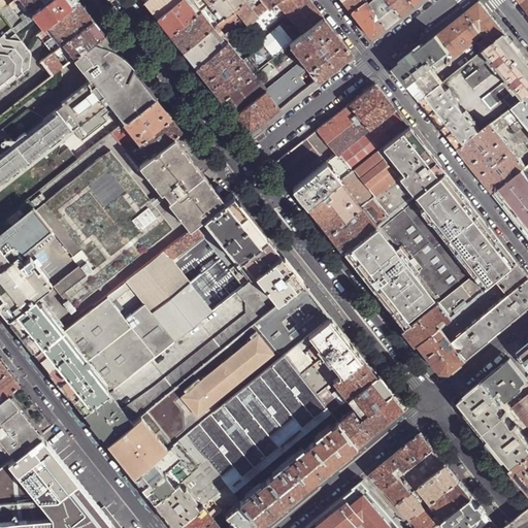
[(12,0),(0,0),(0,10),(9,3),(12,0)]
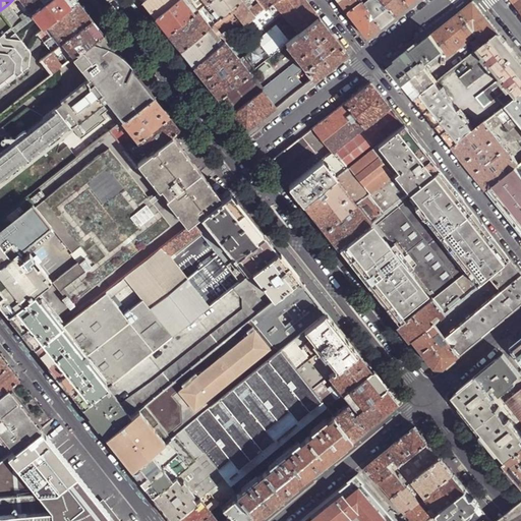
[(20,0),(31,12),(32,11),(35,10),(46,0),(20,0)]
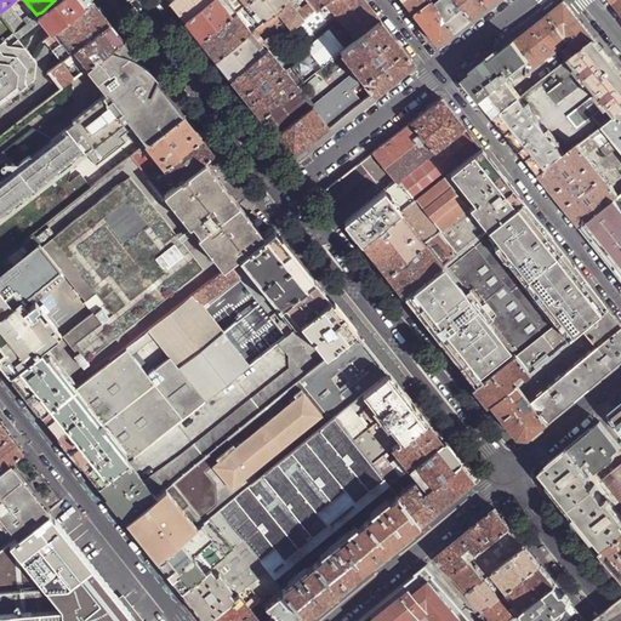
[(90,0),(55,0),(41,12),(56,30),(92,3),(90,0)]
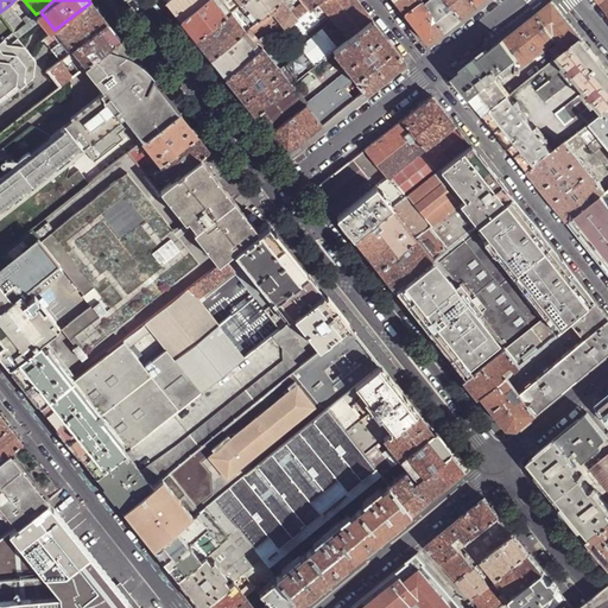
[(164,0),(175,13),(182,21),(208,0),(164,0)]
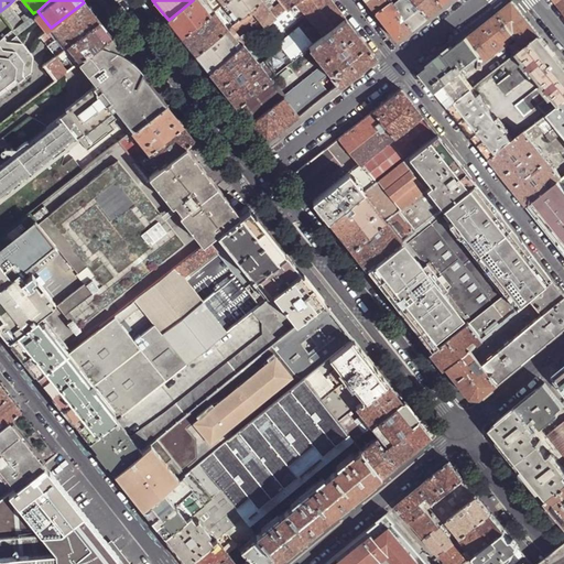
[(179,32),(183,38),(215,12),(205,0),(193,0),(169,20),(179,32)]
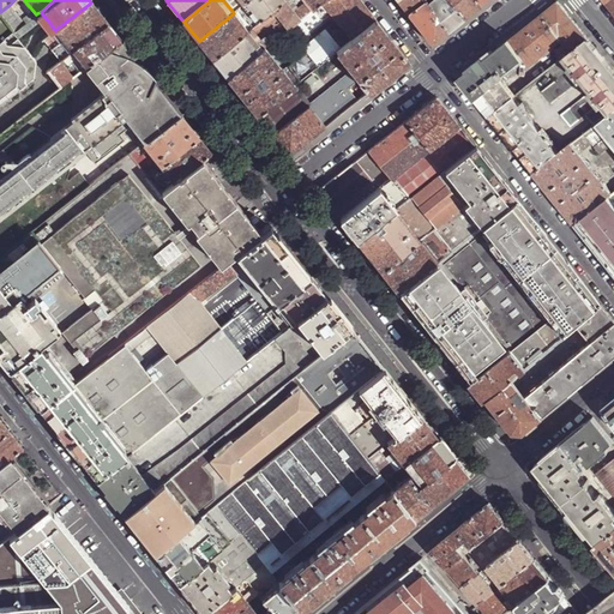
[(258,24),(286,2),(286,1),(284,0),(250,0),(244,5),(258,24)]
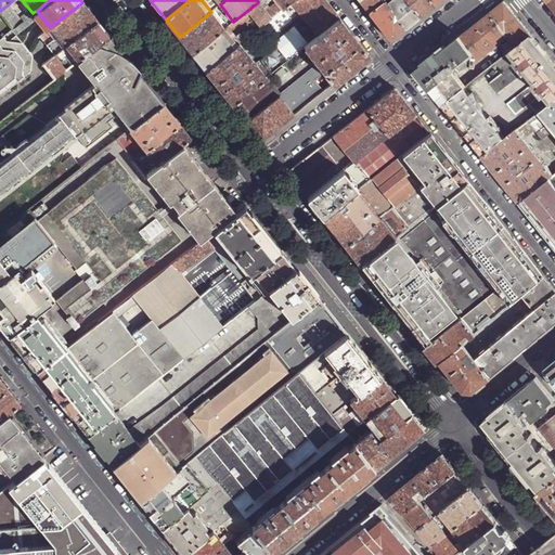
[(324,0),(294,0),(271,18),(245,40),(255,52),(271,39),(276,47),(287,61),(305,47),(339,18),(324,0)]
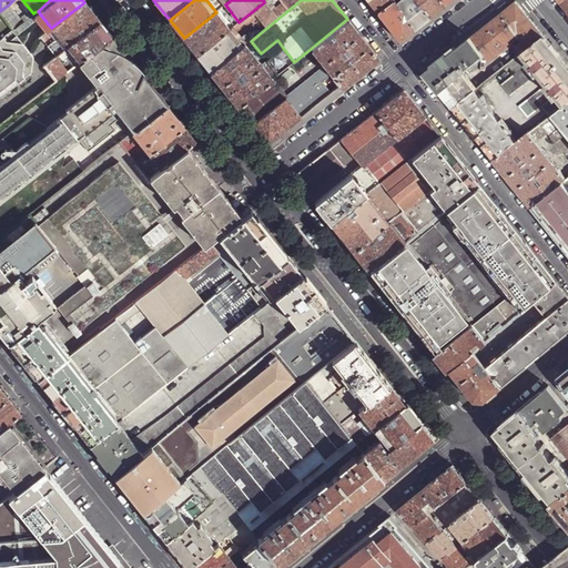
[(264,2),(272,12),(275,9),(267,0),(266,0),(264,1),(264,2)]
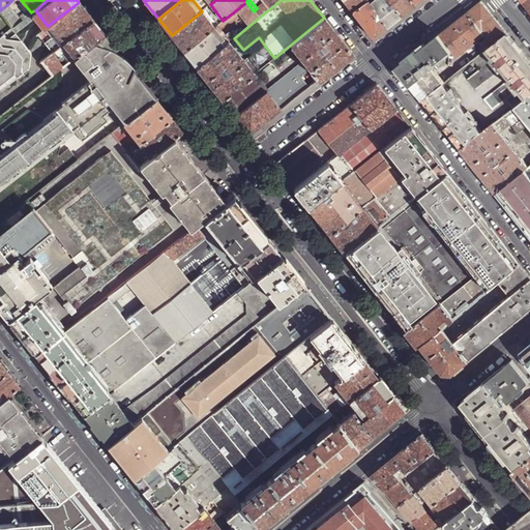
[(259,18),(281,0),(262,0),(264,2),(257,8),(254,11),(259,18)]
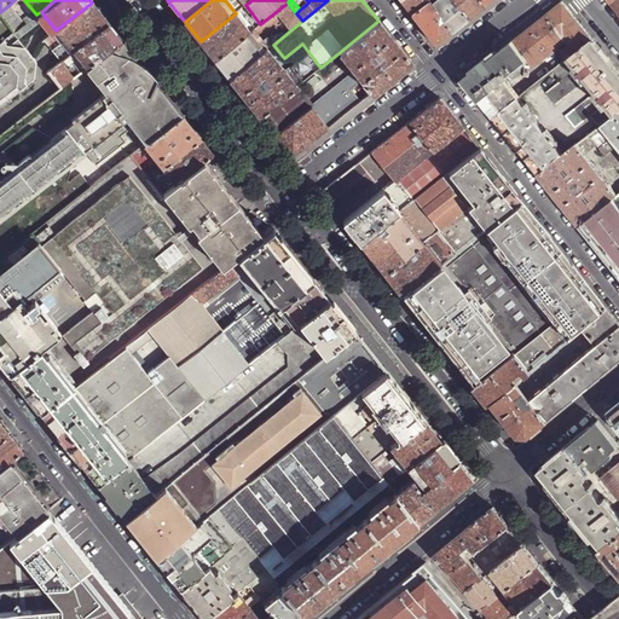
[(399,0),(405,7),(411,13),(428,0),(427,0),(399,0)]
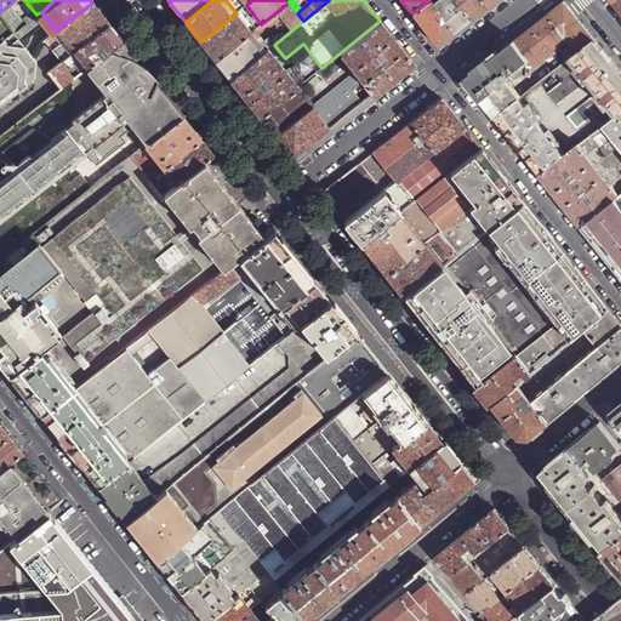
[(445,38),(454,32),(429,0),(412,13),(437,45),(445,38)]
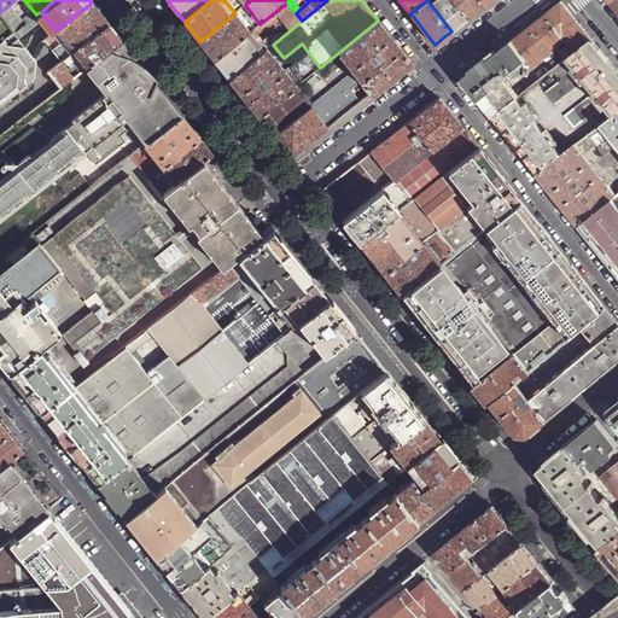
[(461,23),(467,18),(452,0),(426,0),(427,0),(452,31),(461,23)]
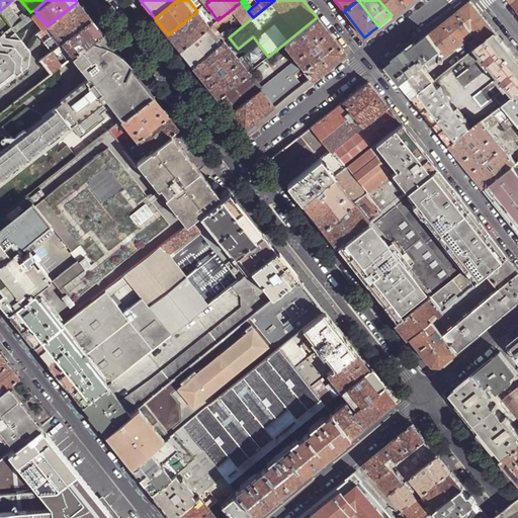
[(399,10),(406,5),(401,0),(378,0),(392,15),(399,10)]
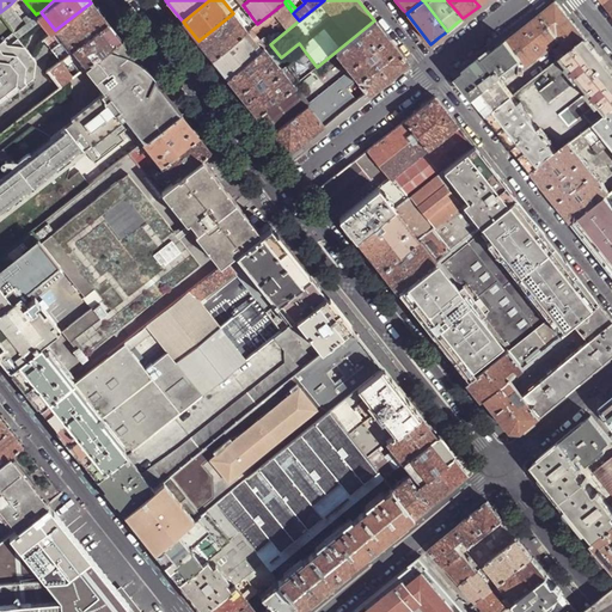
[(611,0),(600,0),(611,13),(611,0)]
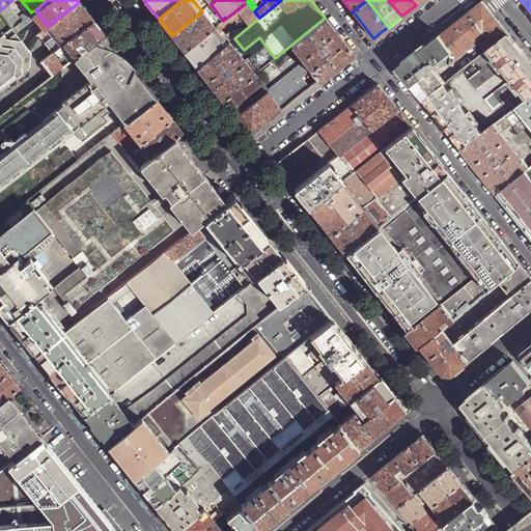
[(466,15),(440,34),(453,51),(457,57),(478,40),(486,51),(508,33),(496,18),(482,1),(466,15)]
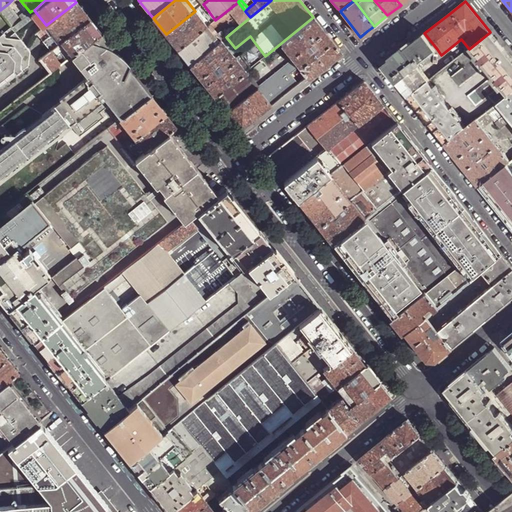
[(50,50),(52,50),(55,47),(61,42),(90,19),(81,8),(76,2),(46,25),(44,27),(36,33),(50,50)]
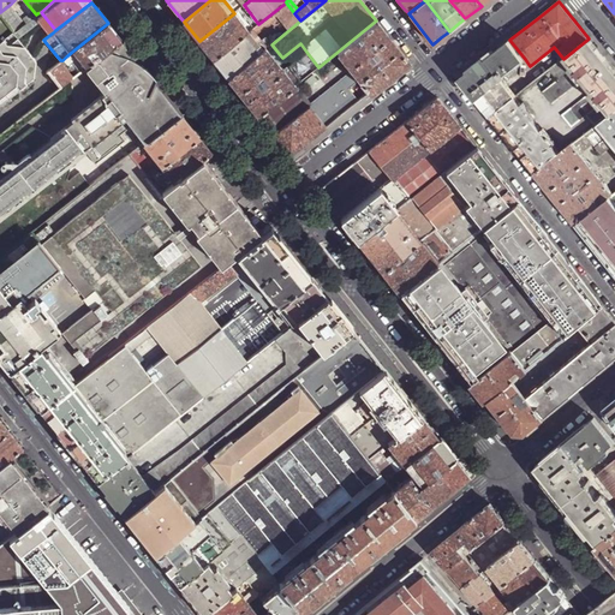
[(249,31),(264,51),(267,48),(272,45),(300,21),(294,13),(286,3),(258,24),(249,31)]
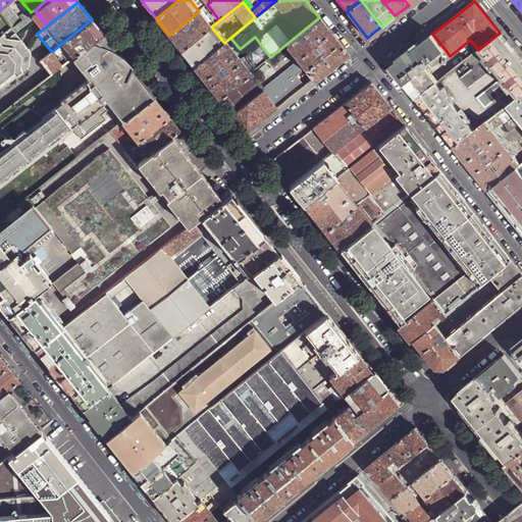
[(22,19),(9,3),(0,10),(0,11),(6,19),(11,15),(17,23),(22,19)]
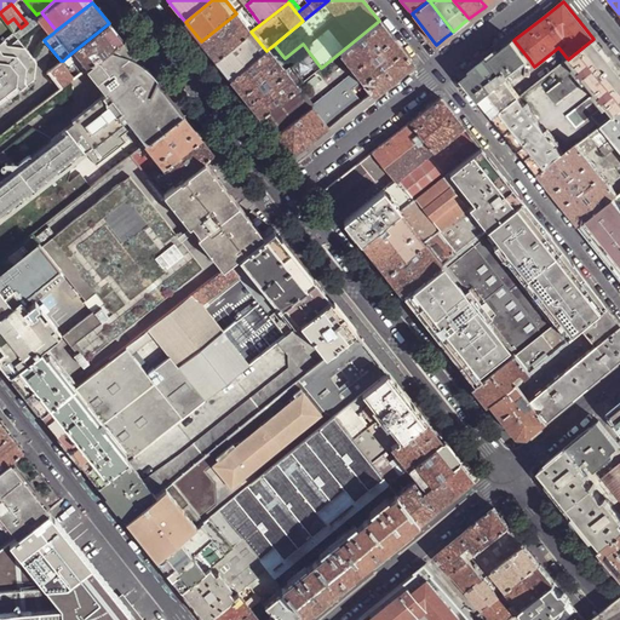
[(38,13),(53,33),(56,30),(41,12),(38,13)]
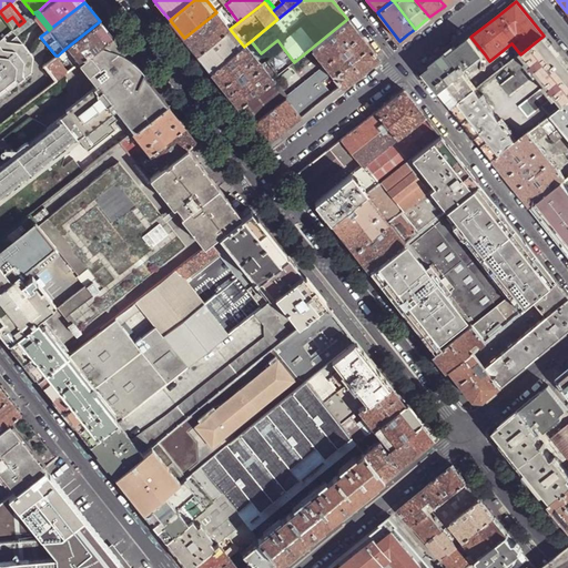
[(190,46),(198,54),(230,29),(216,12),(184,38),(190,46)]
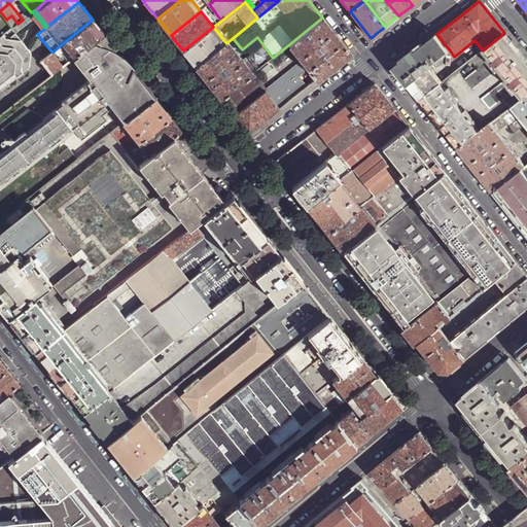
[(351,54),(322,18),(289,44),(304,63),(317,80),(334,67),(351,54)]
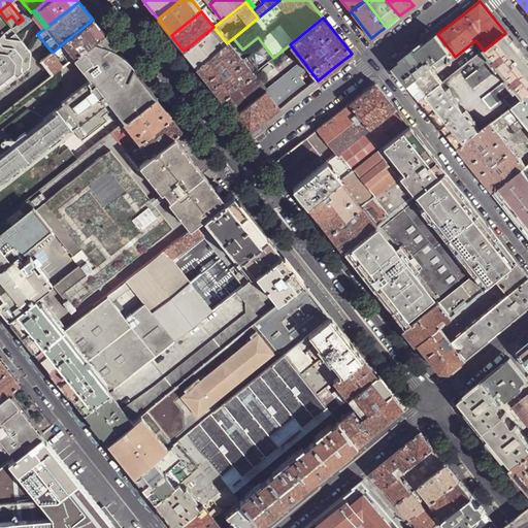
[(98,26),(93,20),(63,43),(67,47),(74,57),(104,34),(98,26)]
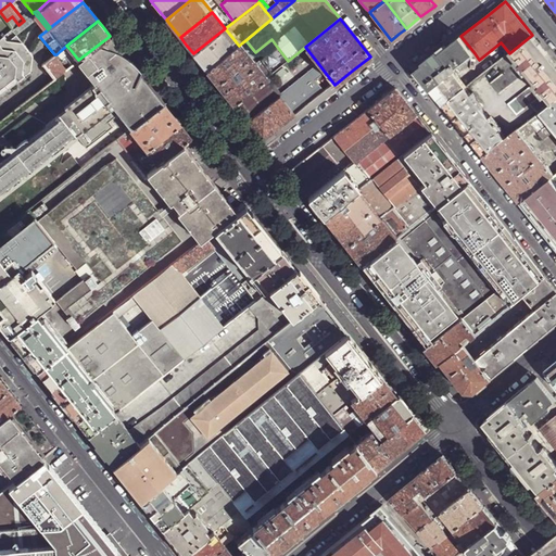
[(12,28),(4,35),(9,40),(16,34),(12,28)]
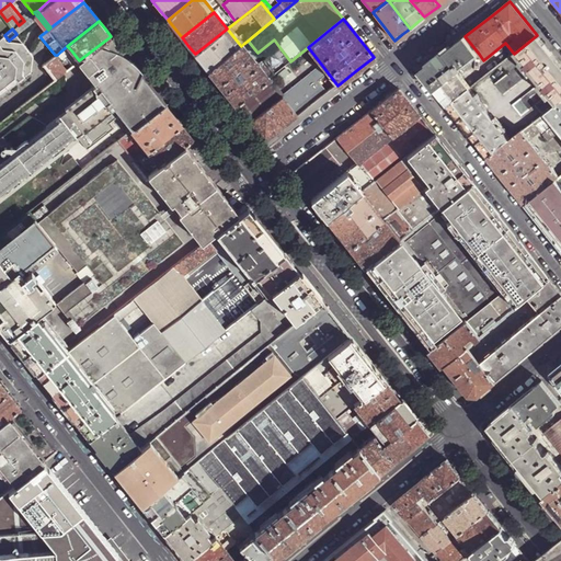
[(203,65),(209,71),(241,46),(227,29),(195,54),(203,65)]
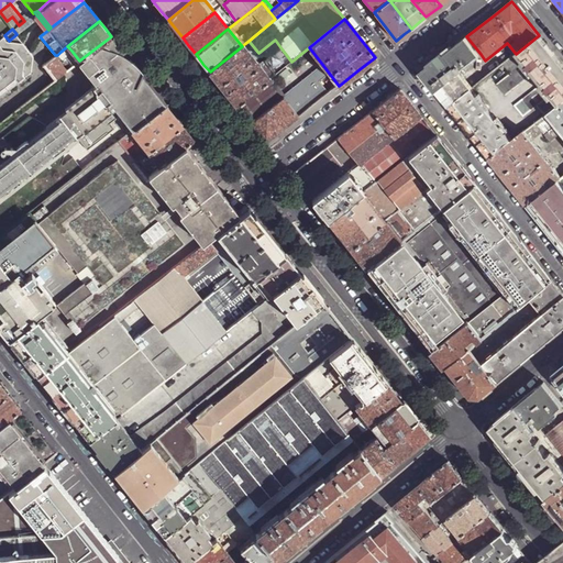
[(34,55),(17,34),(9,41),(4,35),(0,37),(0,95),(33,69),(34,55)]
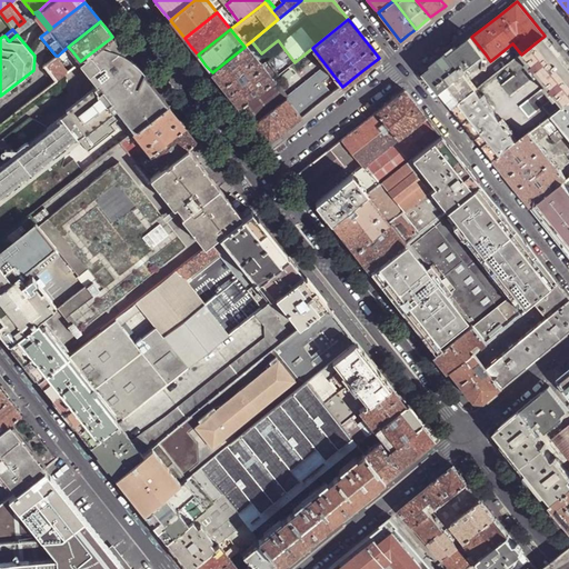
[(552,115),(568,101),(568,66),(556,49),(545,36),(521,55),(508,65),(516,75),(501,86),(510,97),(539,75),(547,86),(519,107),(529,119),(542,108),(550,117),(552,116),(552,115)]
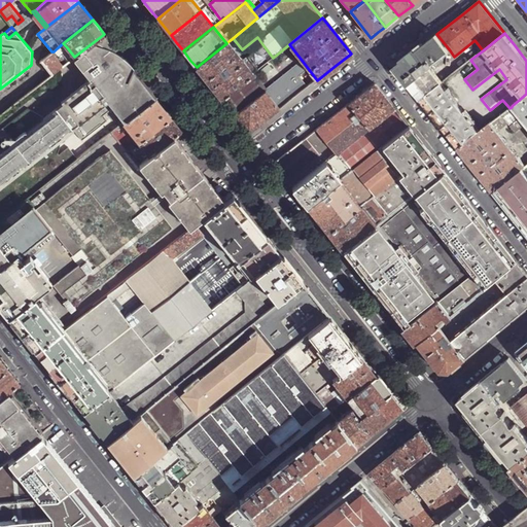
[(109,109),(103,102),(105,100),(124,124),(155,98),(145,85),(126,61),(123,58),(113,49),(115,48),(104,34),(74,57),(72,59),(73,60),(91,80),(88,82),(85,81),(60,102),(61,104),(0,151),(0,221),(9,214),(8,212),(0,218),(0,183),(57,139),(58,140),(61,140),(63,139),(65,137),(64,134),(71,128),(80,140),(81,141),(107,120),(102,114),(109,109)]
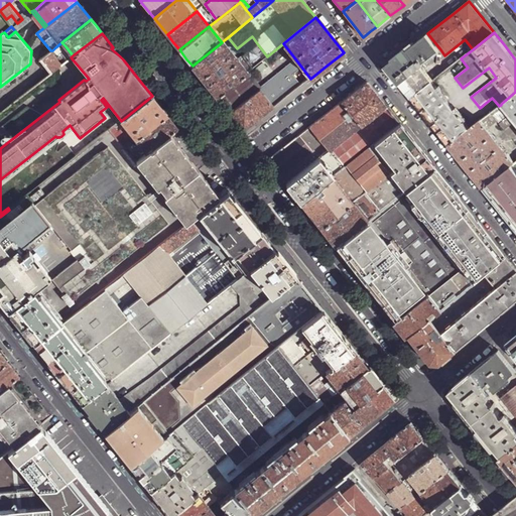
[(440,49),(427,33),(410,47),(393,60),(391,73),(403,89),(426,72),(422,67),(425,63),(424,61),(440,49)]
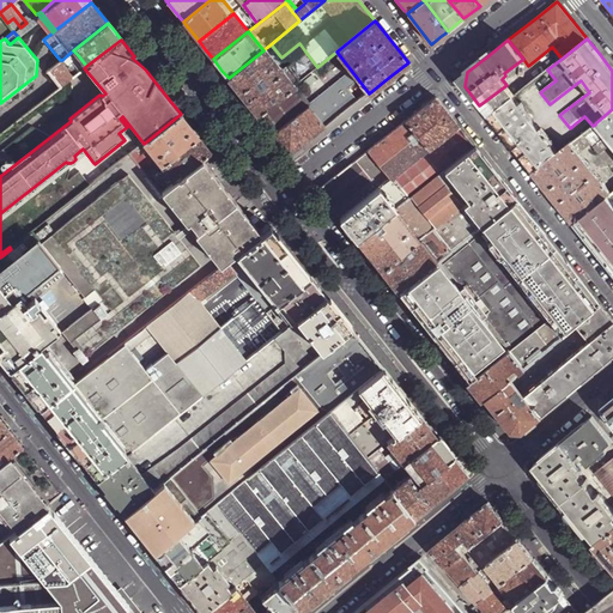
[(293,86),(295,85),(284,71),(266,48),(263,50),(229,78),(237,89),(253,108),(259,115),(293,86)]
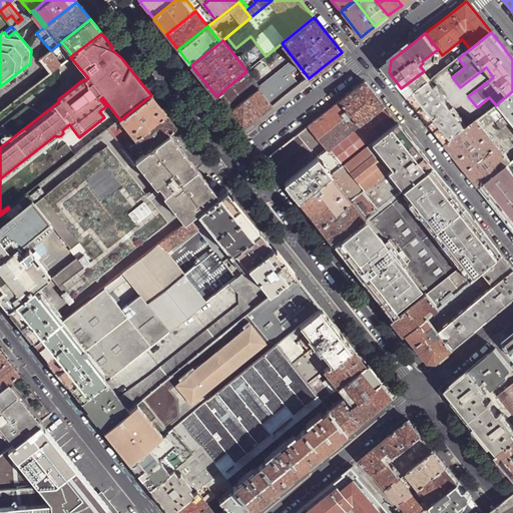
[(58,52),(65,46),(61,42),(55,47),(58,52)]
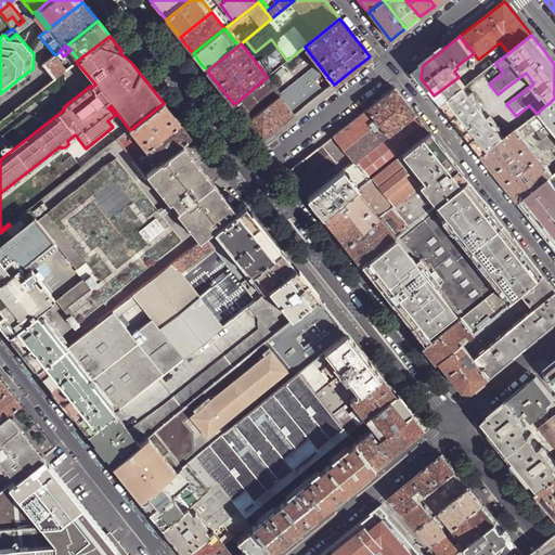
[(287,61),(276,47),(261,59),(262,60),(272,73),(287,61)]
